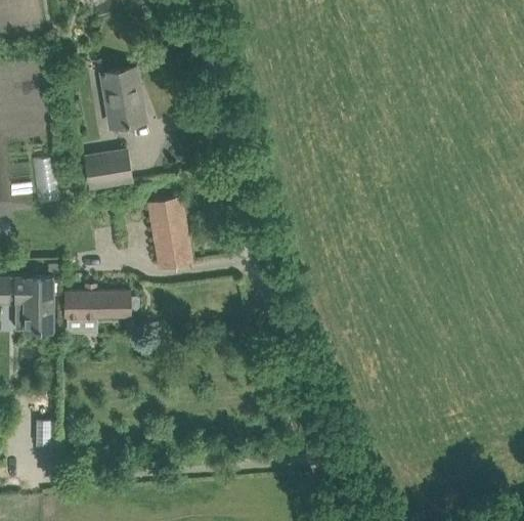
[(112,128),(126,126),(145,122),(136,68),(102,74),(112,128)]
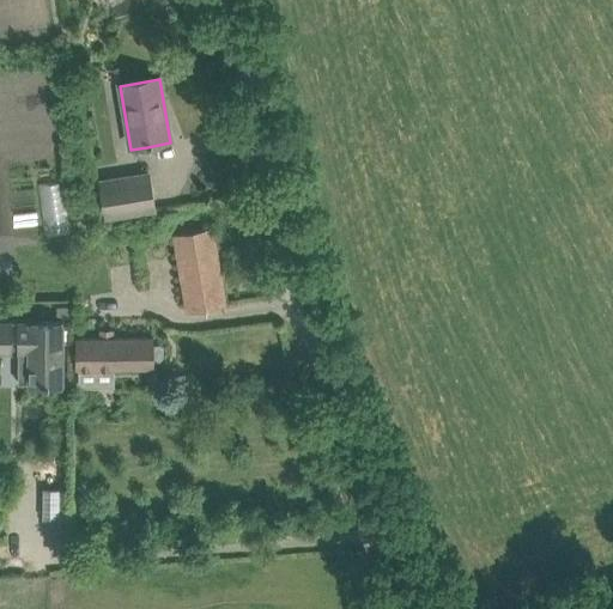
[(105,224),(157,215),(150,175),(98,183),(105,224)]
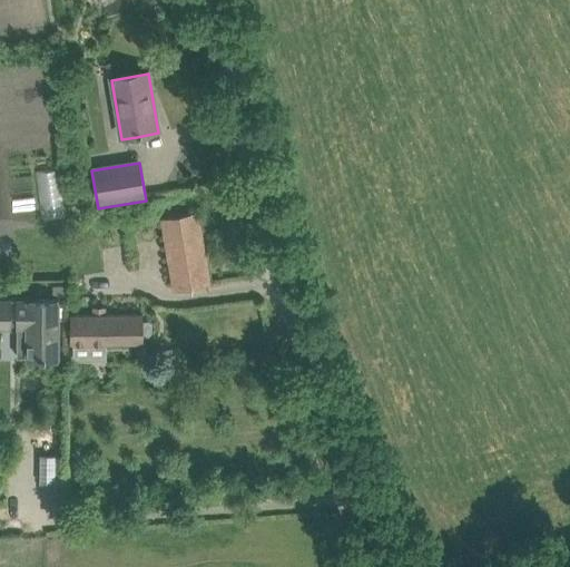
[(174,293),(187,291),(209,287),(197,215),(175,218),(163,221),(174,293)]
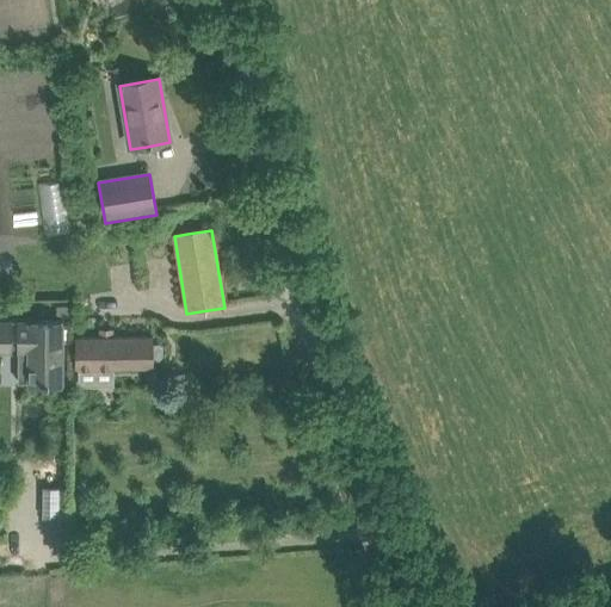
[(13,345),(14,324),(0,323),(0,350),(13,350),(13,345)]
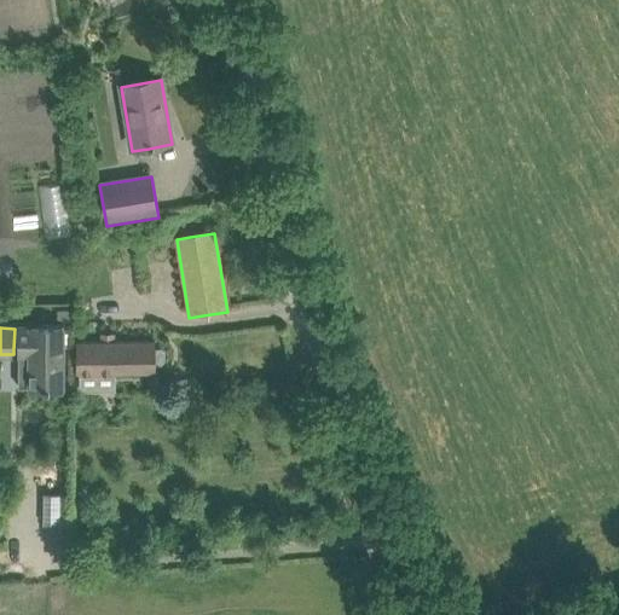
[(67,367),(67,329),(15,329),(13,349),(21,349),(21,389),(30,389),(30,390),(62,390),(62,367),(67,367)]
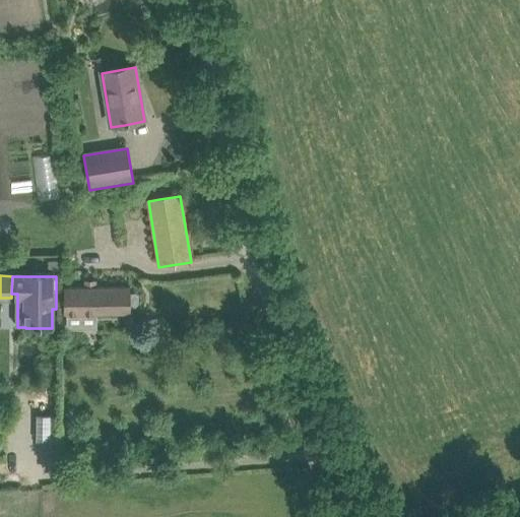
[(134,296),(130,296),(130,289),(64,291),(64,309),(64,316),(130,315),(130,308),(135,308),(137,305),(137,299),(134,296)]
